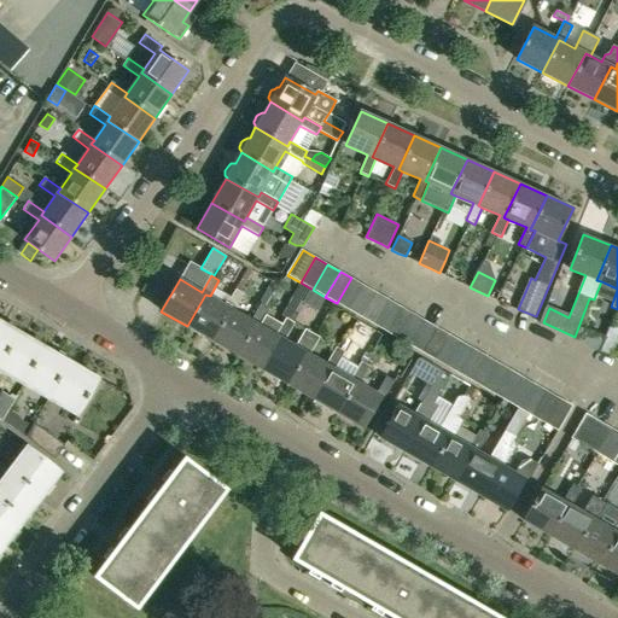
[(349,310),(365,285),(351,278),(337,303),(349,310)]
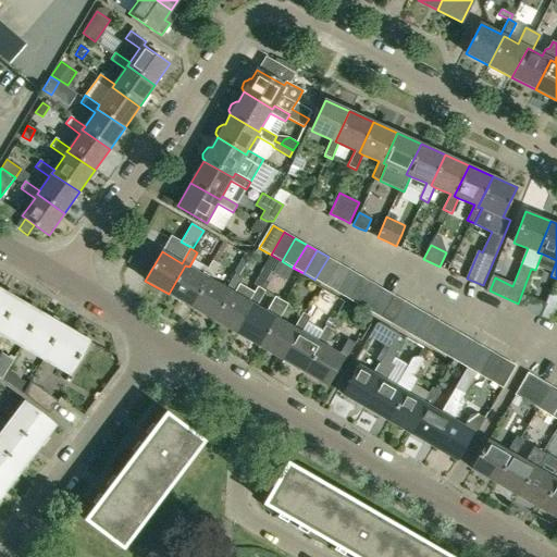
[(261,268),(269,272),(276,259),(269,255),(261,268)]
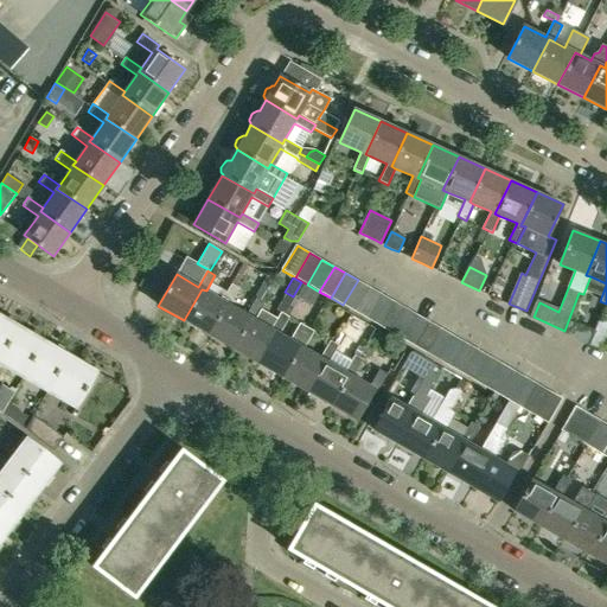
[(356,312),(370,288),(358,280),(343,305),(356,312)]
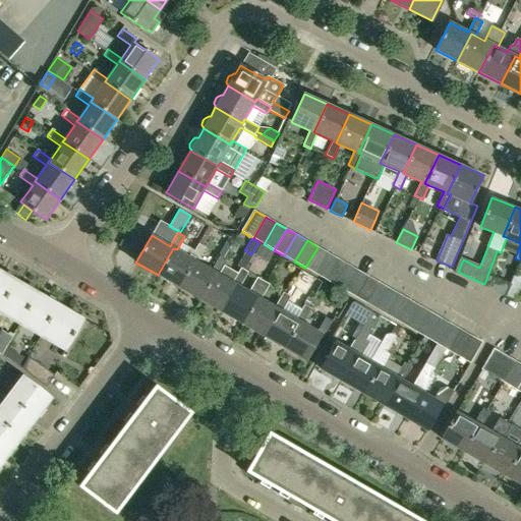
[(269,262),(275,251),(262,243),(254,254),(255,254),(269,262)]
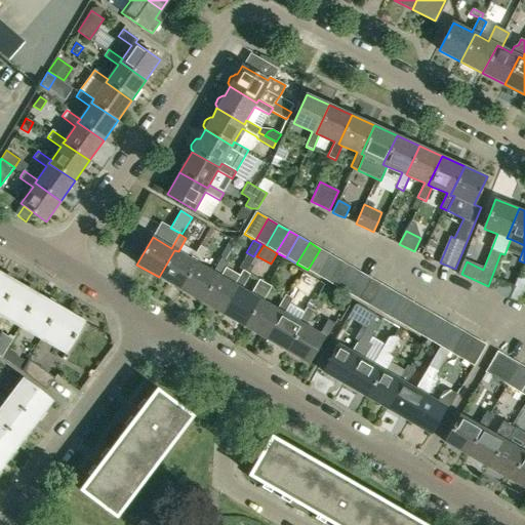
[(196,263),(200,265),(208,250),(201,246),(193,260),(178,251),(174,250),(159,277),(180,289),(196,263)]
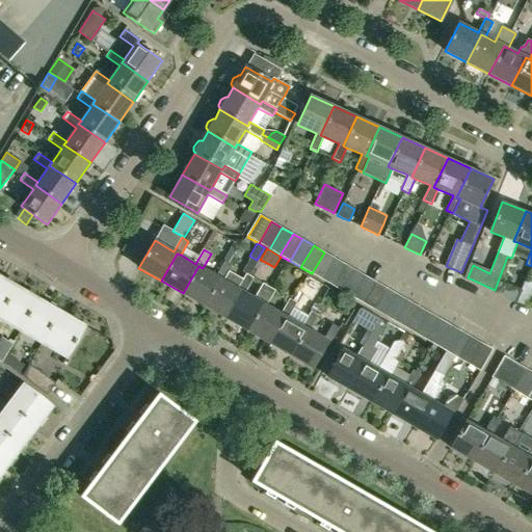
[(322,280),(335,258),(324,253),(312,273),(322,280)]
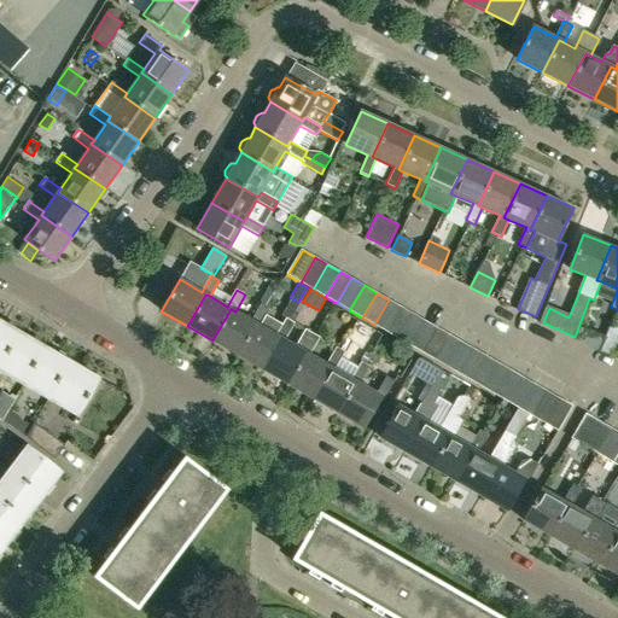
[(386,332),(401,307),(389,299),(374,325),(386,332)]
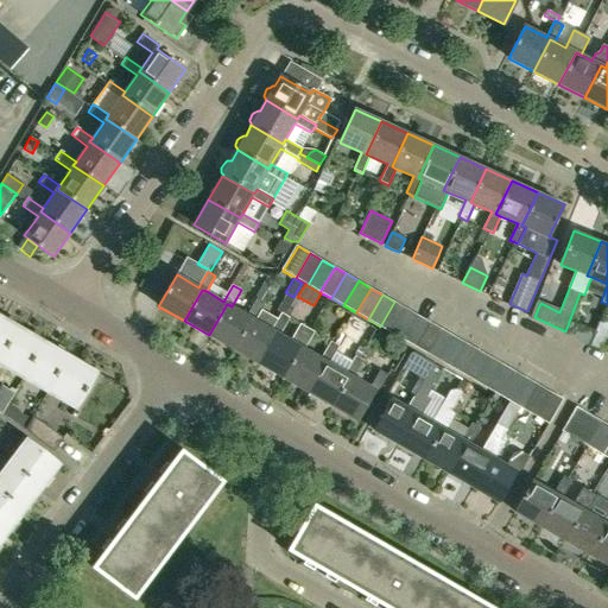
[(252,318),(257,321),(265,304),(257,299),(247,316),(232,306),(227,304),(209,335),(234,349),(252,318)]
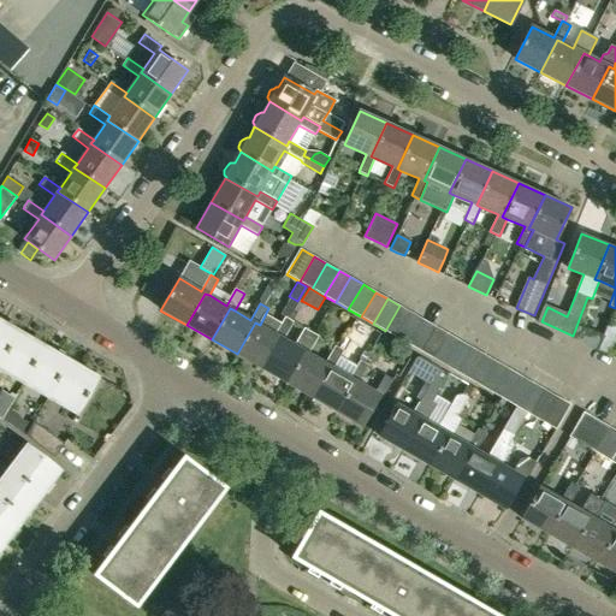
[(397,337),(412,313),(400,306),(385,331),(397,337)]
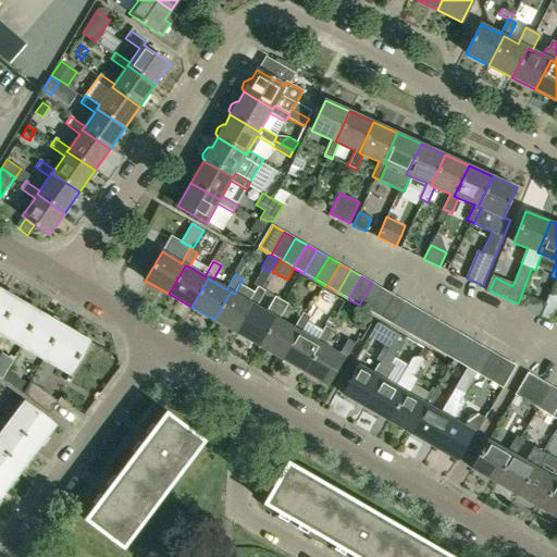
[(370,311),(383,289),(372,283),(359,305),(370,311)]
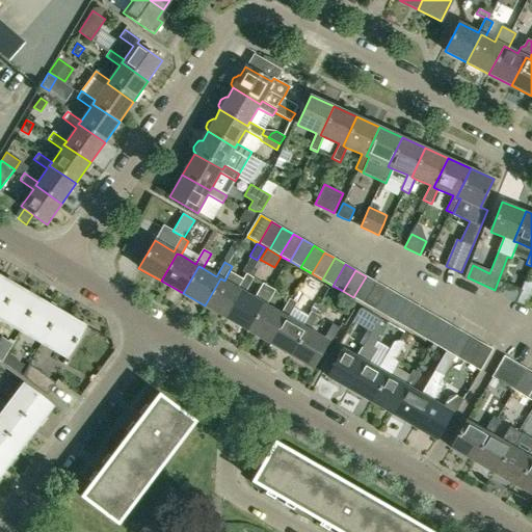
[(242,291),(245,293),(254,278),(246,274),(243,281),(229,272),(224,281),(220,278),(205,306),(227,318),(242,291)]
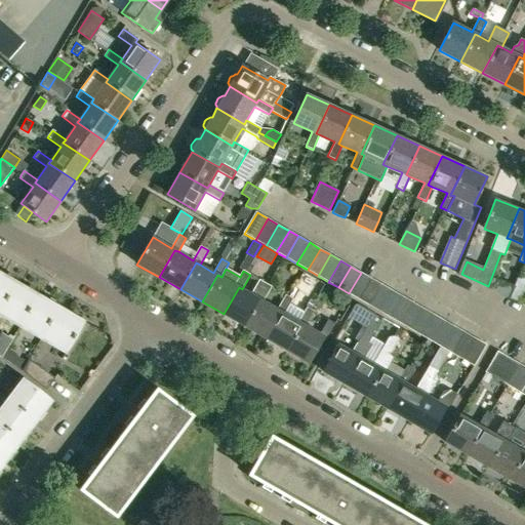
[(0,313),(0,314),(17,283),(0,273),(0,313)]
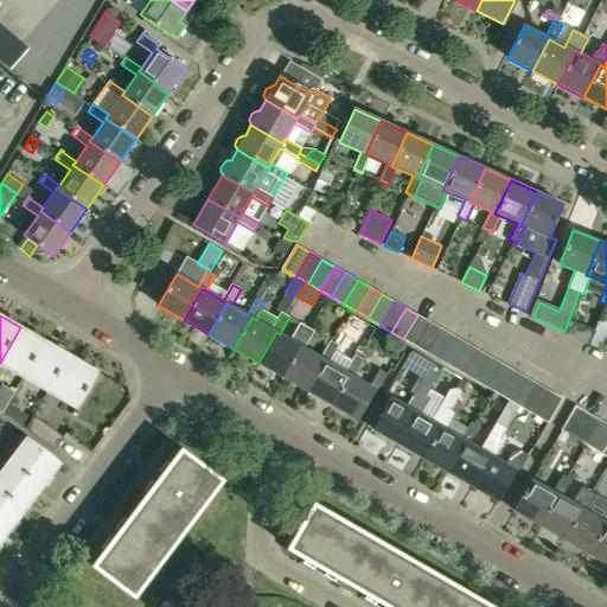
[(415,346),(429,323),(417,315),(403,339),(415,346)]
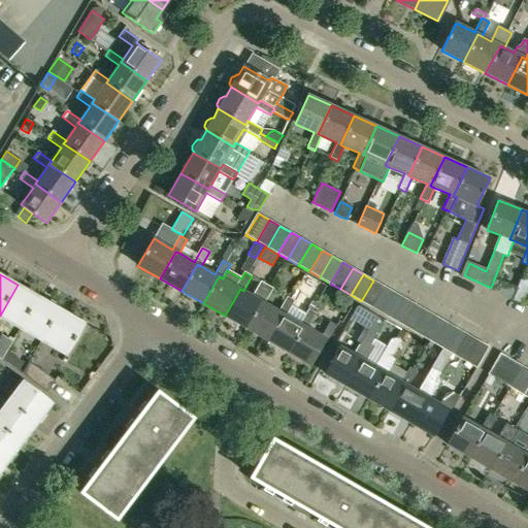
[(522,277),(513,299),(523,303),(527,291),(527,281),(525,279),(522,277)]
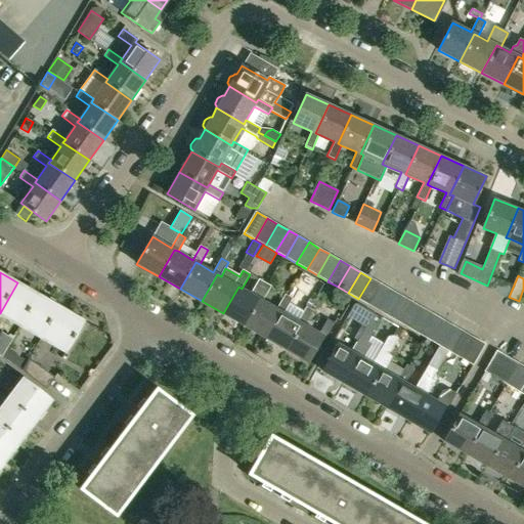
[(369,305),(382,285),(370,278),(358,299),(369,305)]
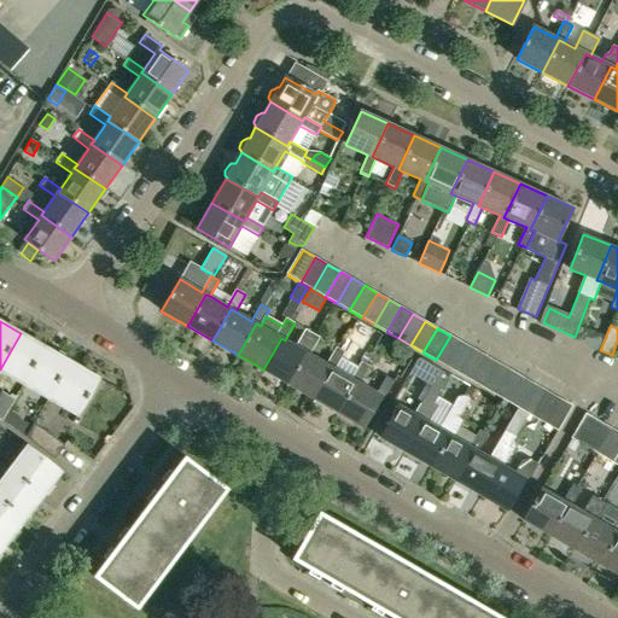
[(305,353),(310,354),(320,338),(305,330),(296,347),(285,340),(281,338),(263,369),(287,384),(305,353)]
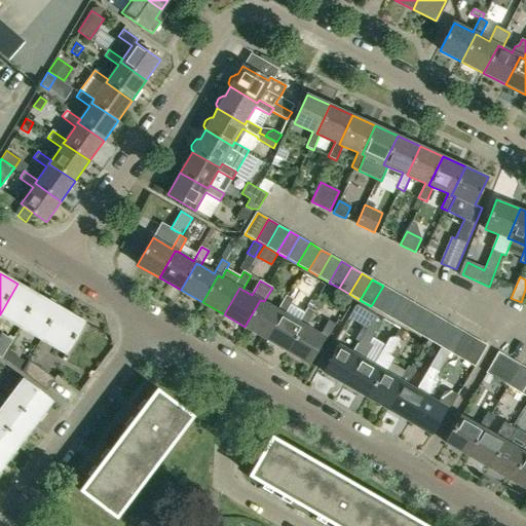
[(23,327),(40,297),(17,284),(0,314),(23,327)]
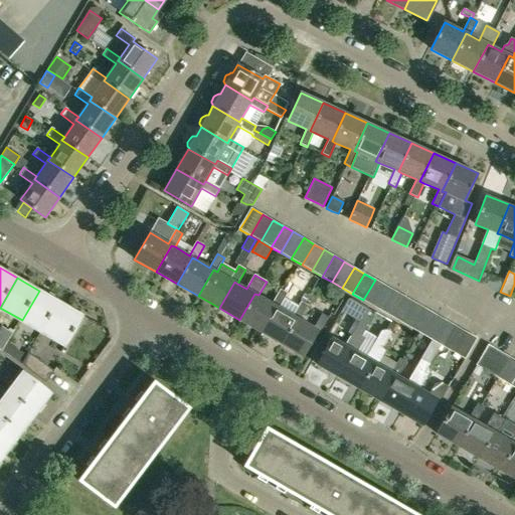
[(373,306),(385,286),(375,280),(363,300),(373,306)]
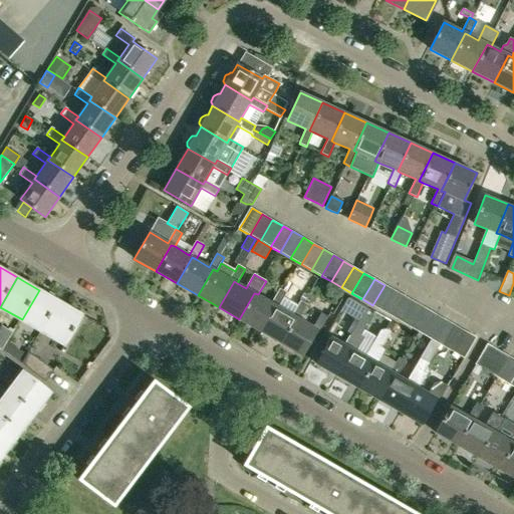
[(382,310),(395,290),(384,285),(372,305),(382,310)]
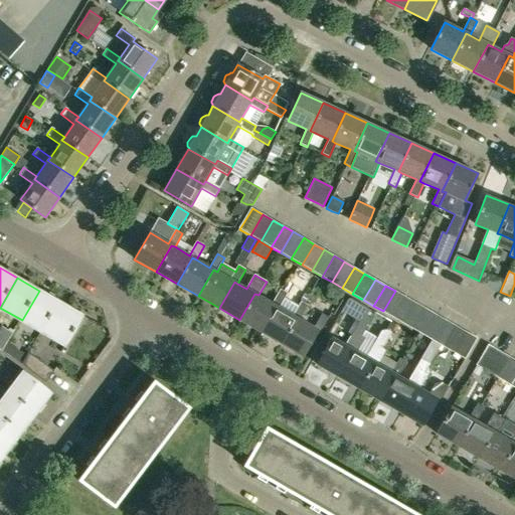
[(276,305),(279,307),(287,293),(280,290),(272,303),(259,295),(254,294),(239,320),(261,332),(276,305)]
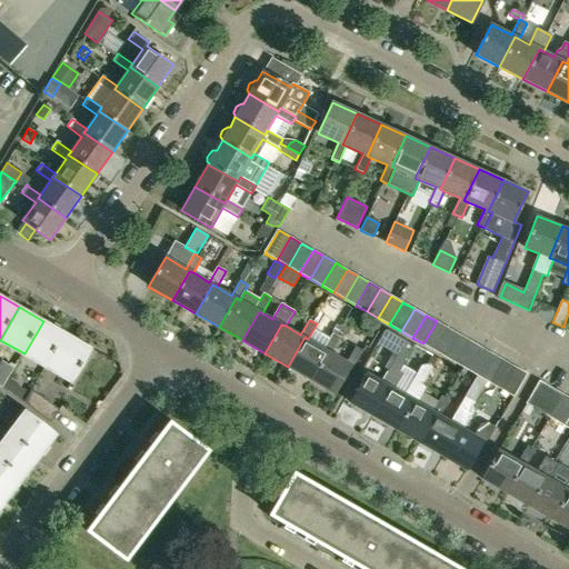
[(48,368),(67,335),(43,321),(25,353),(48,368)]
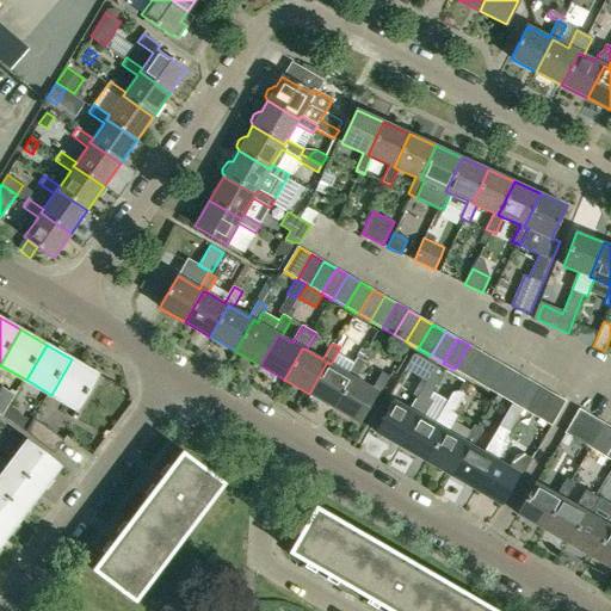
[(467,376),(481,352),(469,345),(455,369),(467,376)]
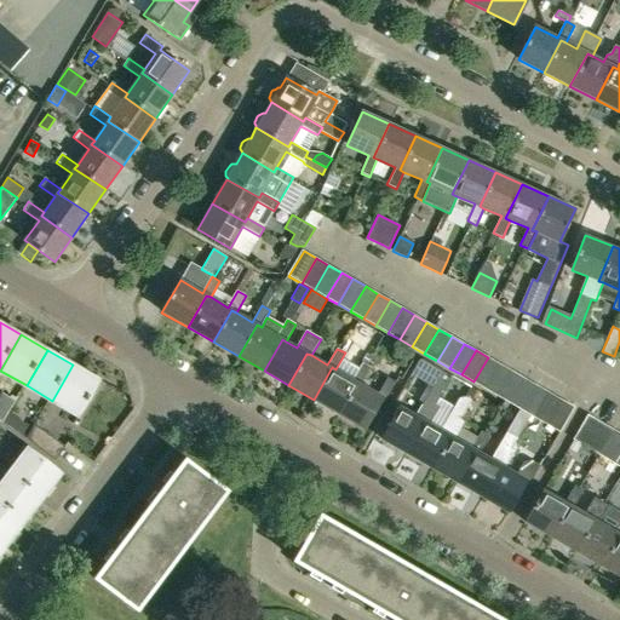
[(487,389),(500,365),(488,357),(474,382),(487,389)]
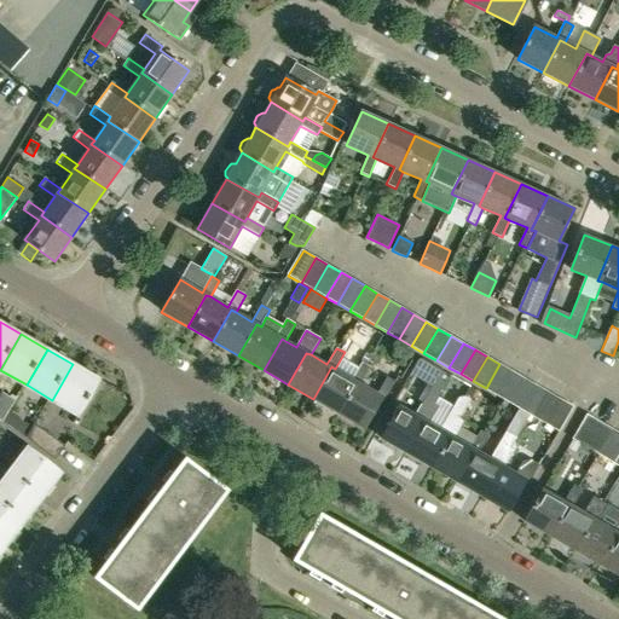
[(357,381),(360,383),(370,368),(362,363),(352,379),(335,369),(331,366),(313,399),(339,414),(357,381)]
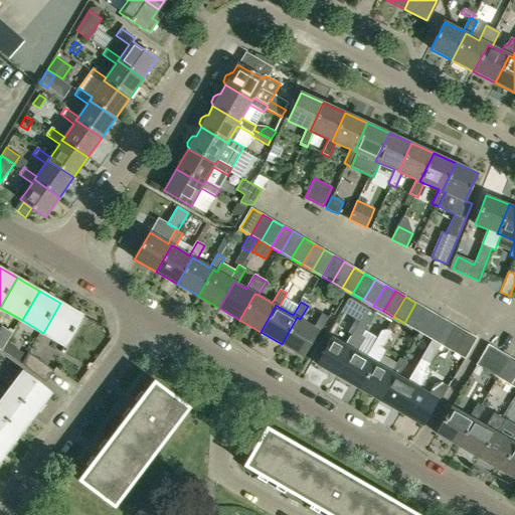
[(65,345),(72,333),(82,316),(60,303),(43,333),(65,345)]
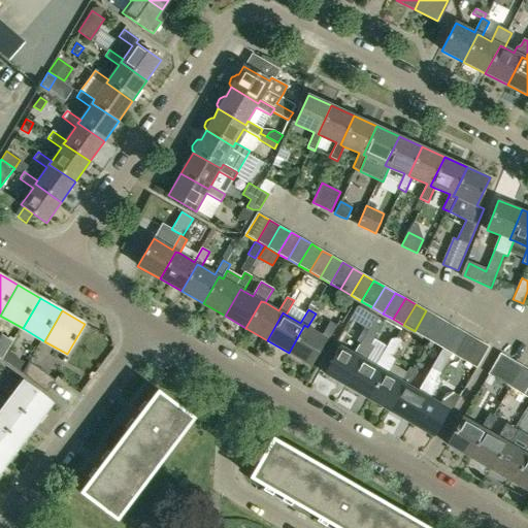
[(425,337),(436,317),(426,310),(415,331),(425,337)]
